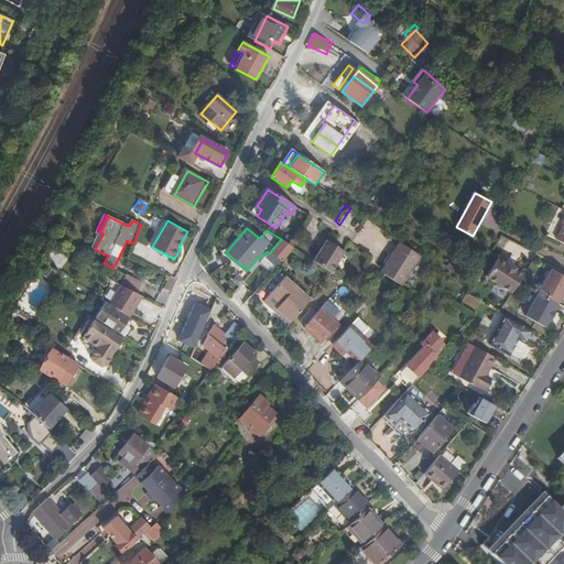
[(104,234),(100,232),(93,248),(95,249),(104,234)]
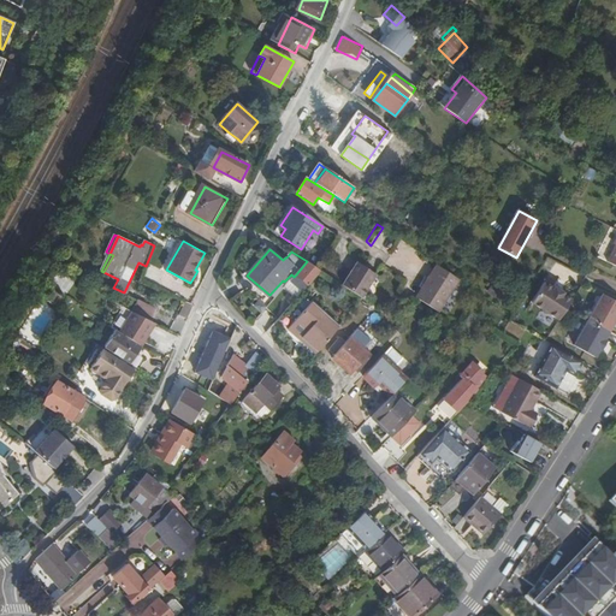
[(290,282),(303,292),(309,285),(321,271),(318,268),(307,261),(296,274),(294,277),(290,282)]
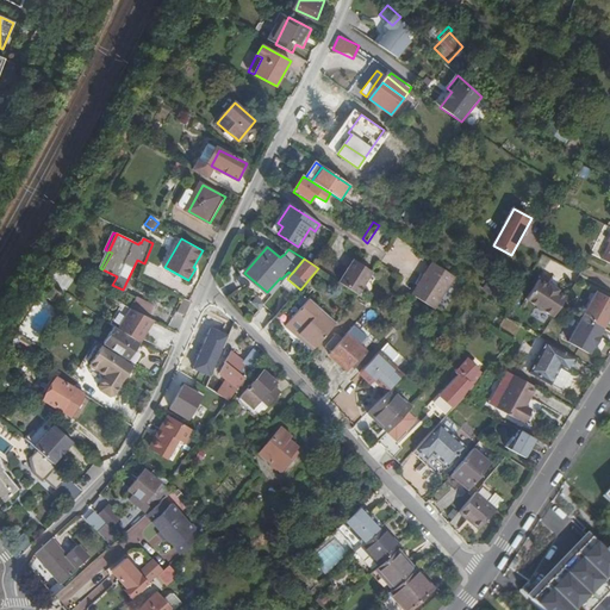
[(338,281),(359,294),(373,271),(352,259),(338,281)]
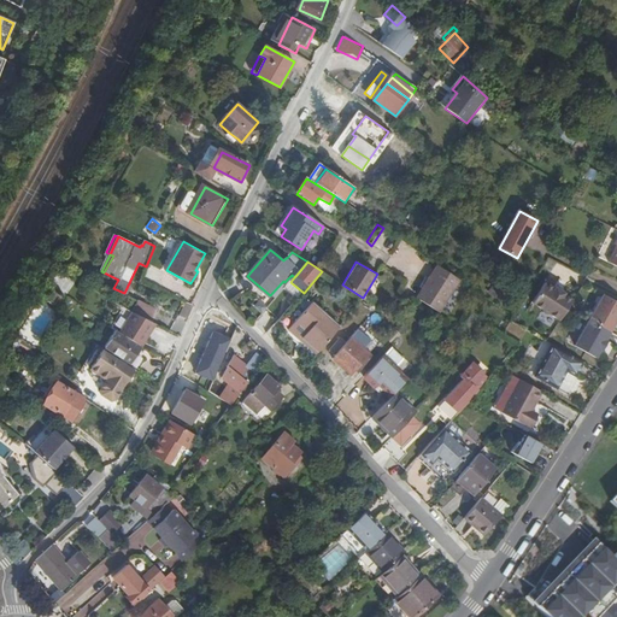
[(448,315),(465,280),(433,265),(416,300),(448,315)]
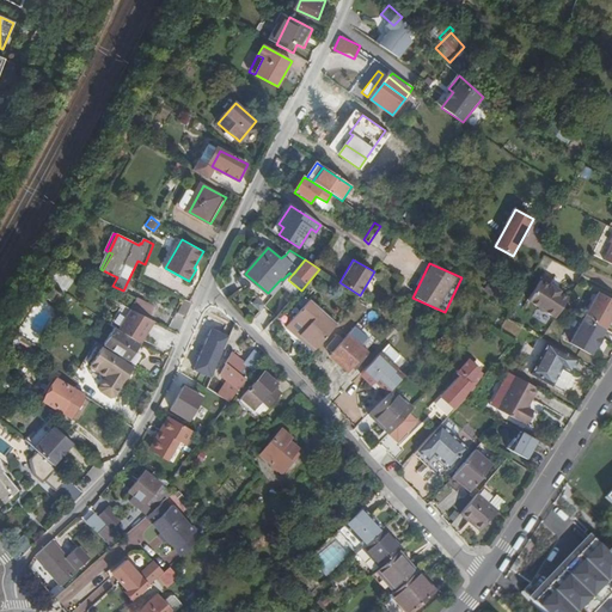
[(51,283),(67,292),(75,279),(60,269),(51,283)]
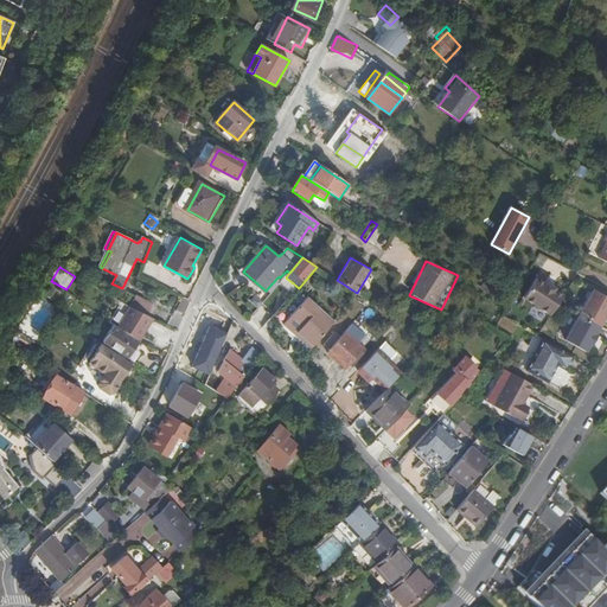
[(279,285),(292,296),(293,295),(299,288),(286,278),(279,285)]
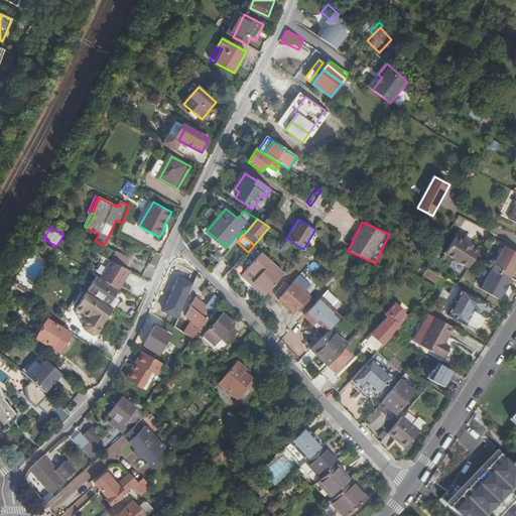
[(477,254),(480,251),(472,247),(473,245),(465,240),(464,241),(457,237),(445,254),(468,268),(476,257),(477,254)]
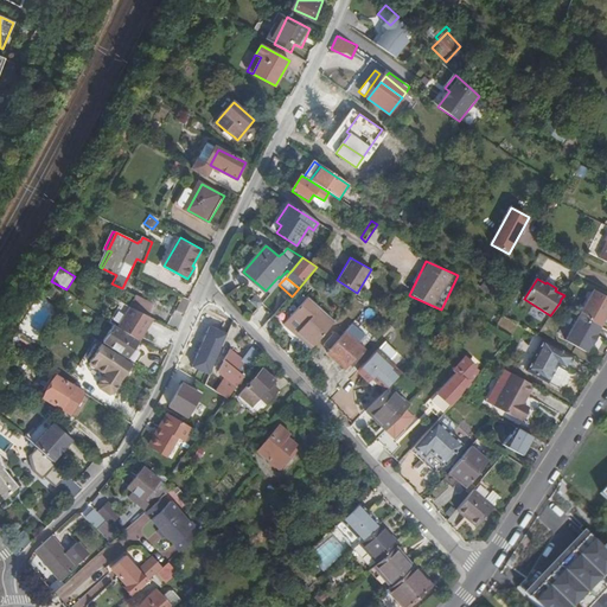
[(579,313),(600,325),(606,311),(606,286),(596,281),(579,313)]
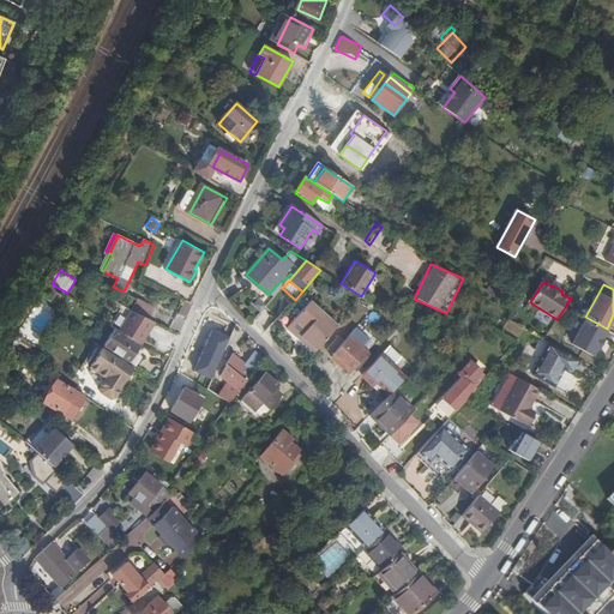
[(375,306),(362,298),(359,302),(372,311),(375,306)]
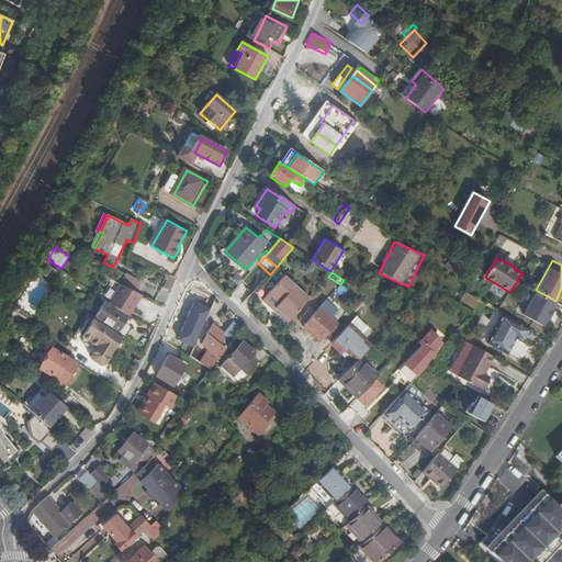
[(122,285),(134,292),(138,282),(124,274),(120,284),(122,285)]
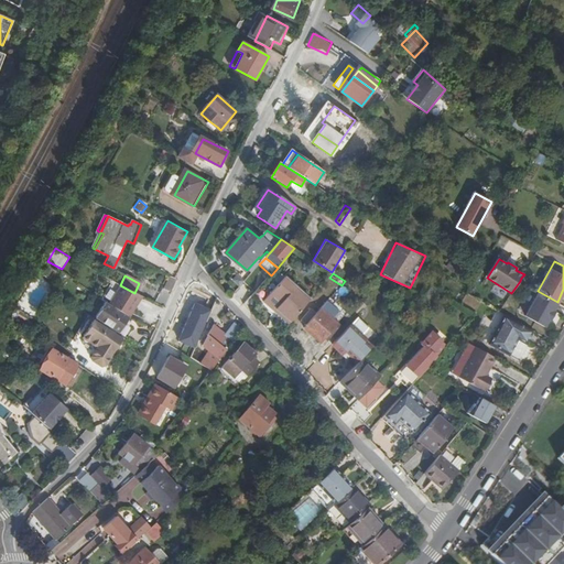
[(259,306),(263,310),(271,316),(273,314),(278,316),(277,317),(288,327),(307,304),(284,284),(281,281),(259,306)]
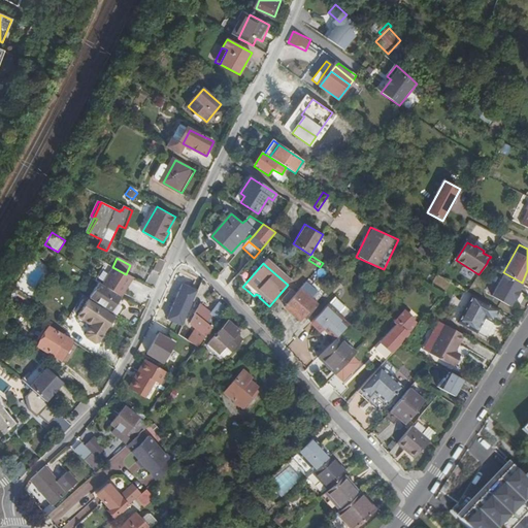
[(122,298),(134,278),(126,274),(114,268),(103,286),(122,298)]
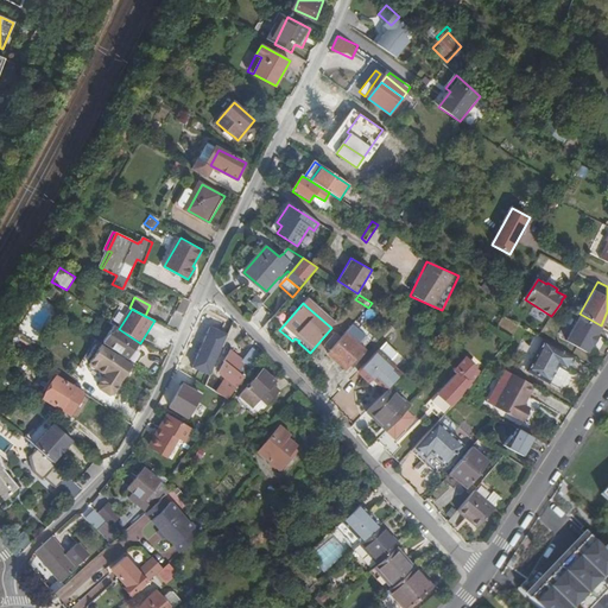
[(580,314),(565,340),(587,352),(591,343),(593,344),(597,334),(596,334),(601,325),(580,314)]
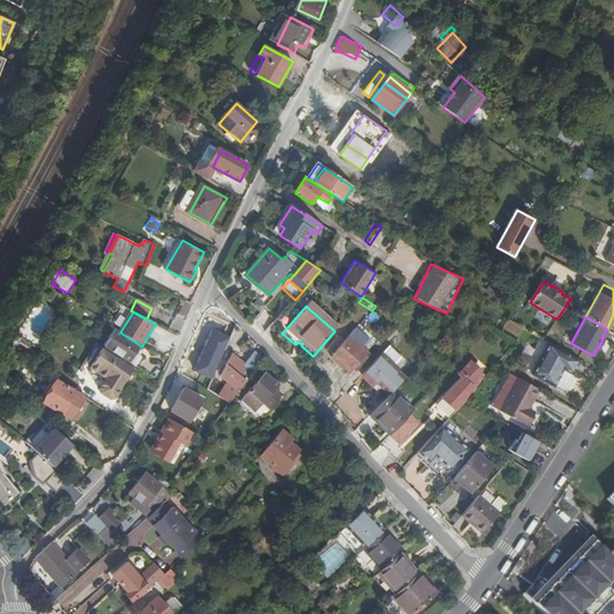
[(120,332),(116,330),(106,345),(131,362),(143,347),(142,347),(120,332)]
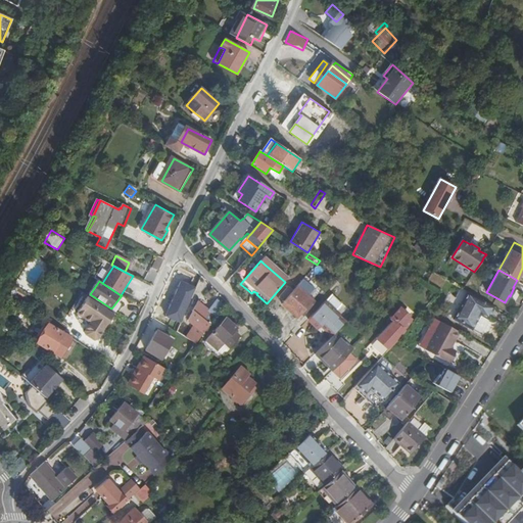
[(196,287),(181,281),(165,316),(181,322),(196,287)]
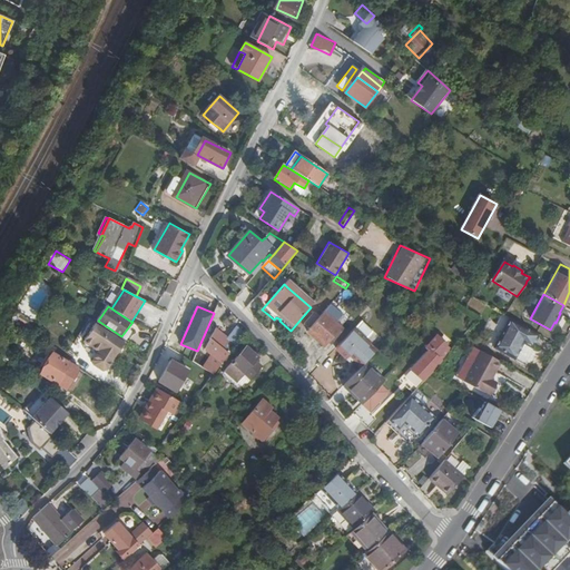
[(315,313),(302,327),(305,330),(318,315),(315,313)]
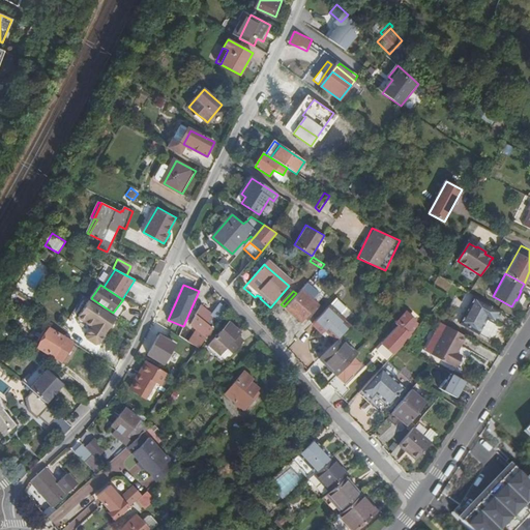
[(301,291),(286,308),(301,322),(312,310),(316,314),(321,308),(301,291)]
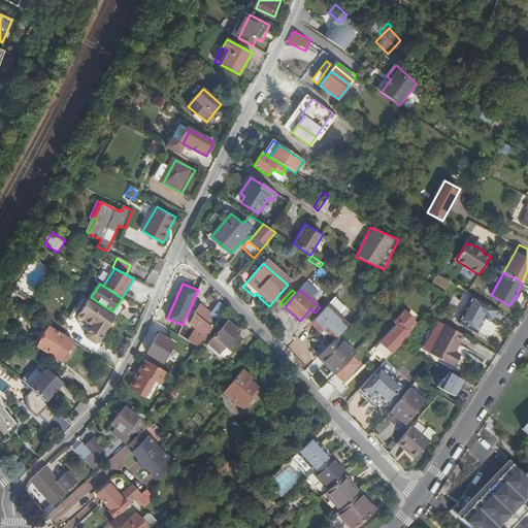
[(499,308),(472,294),(457,322),(475,331),(484,317),(493,321),(499,308)]
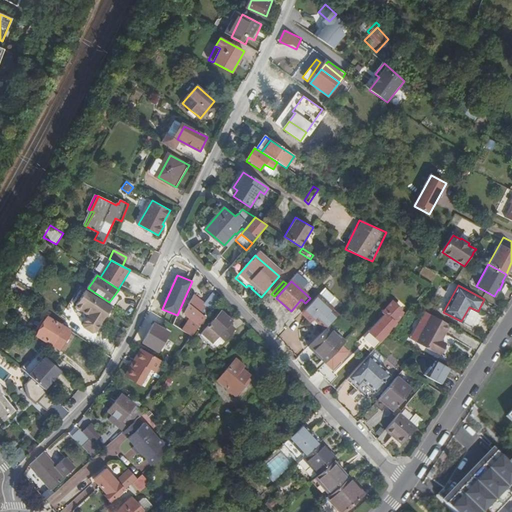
[(96,332),(112,307),(86,291),(76,307),(89,316),(84,324),(85,328),(93,333),(96,332)]
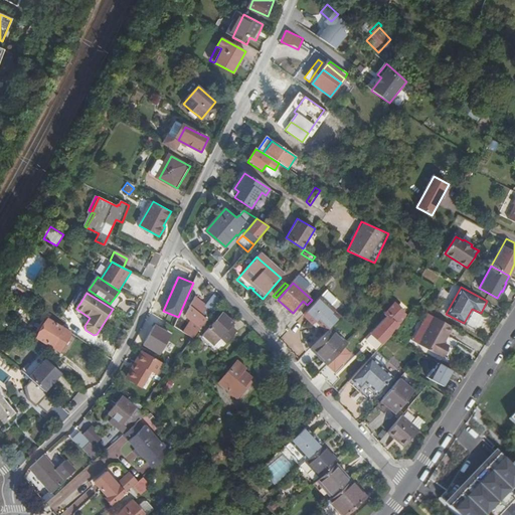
[(182,332),(193,339),(221,301),(214,294),(206,304),(195,296),(185,316),(190,321),(182,332)]
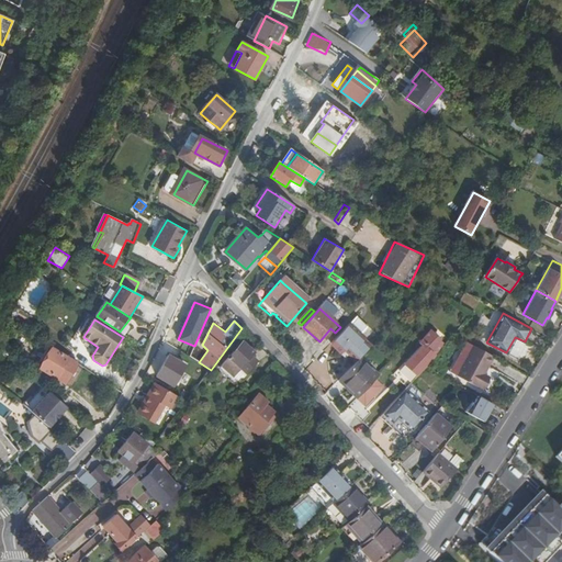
[(362,358),(372,347),(366,340),(367,339),(350,324),(340,336),(328,348),(338,358),(341,355),(346,359),(353,367),(362,358)]
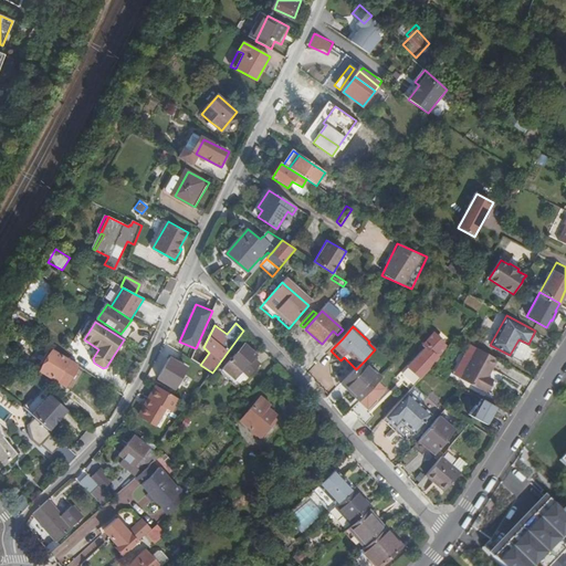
[(431,331),(423,343),(430,348),(439,335),(431,331)]
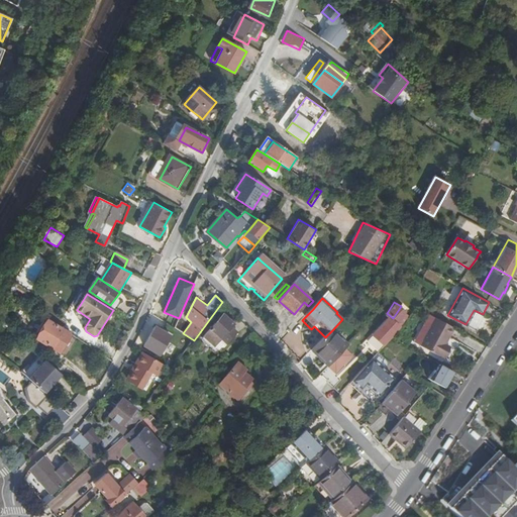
[(224,315),(204,336),(218,349),(220,347),(223,349),(237,333),(232,328),(235,325),(224,315)]
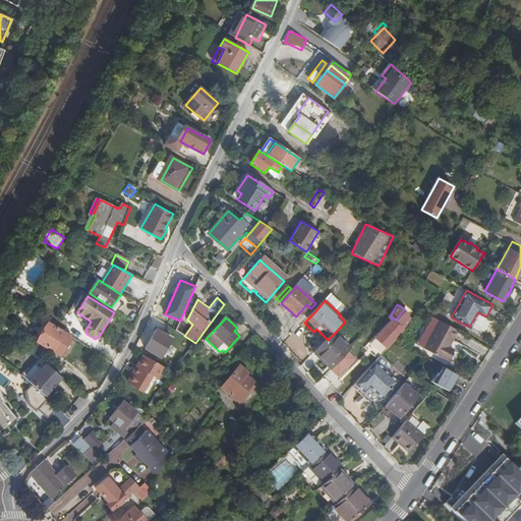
[(379,340),(387,348),(393,342),(408,325),(405,322),(400,327),(392,320),(386,327),(389,330),(379,340)]
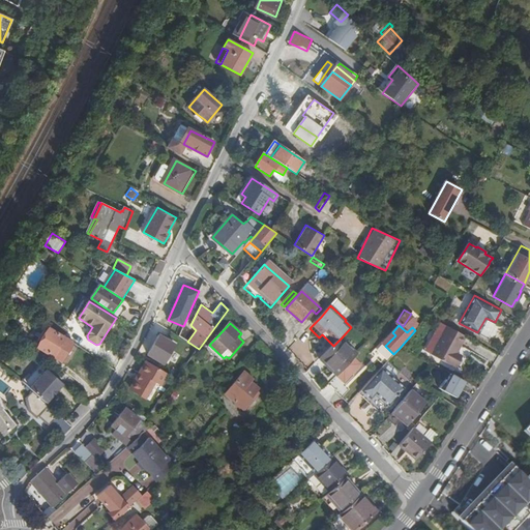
[(460,355),(458,354),(455,353),(460,346),(461,347),(466,336),(447,326),(431,356),(450,366),(451,364),(454,366),(460,355)]
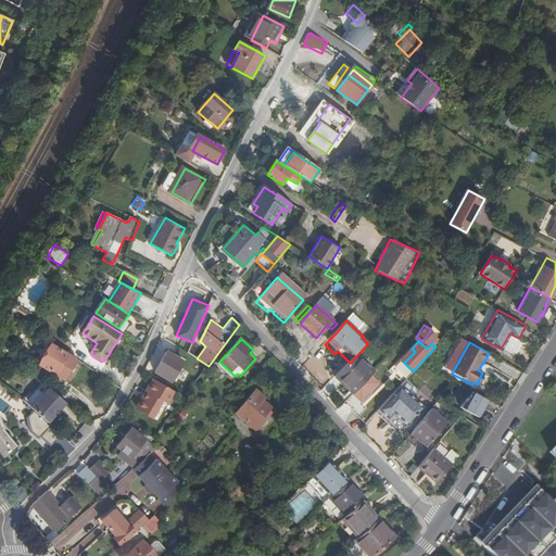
[(59,349),(52,344),(40,365),(62,378),(71,364),(75,363),(77,359),(70,355),(59,349)]
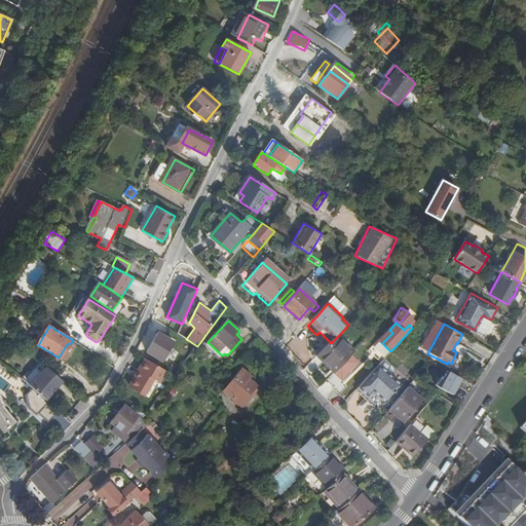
[(174,342),(158,333),(147,352),(162,361),(174,342)]
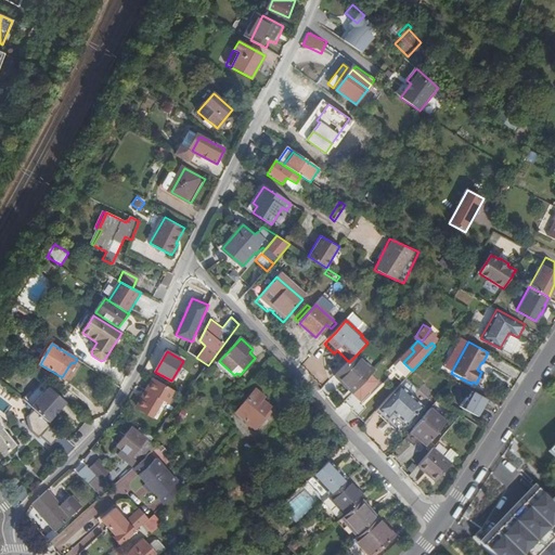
[(334,378),(343,387),(348,392),(351,389),(355,392),(373,373),(364,364),(363,363),(365,361),(358,353),(349,362),(334,378)]
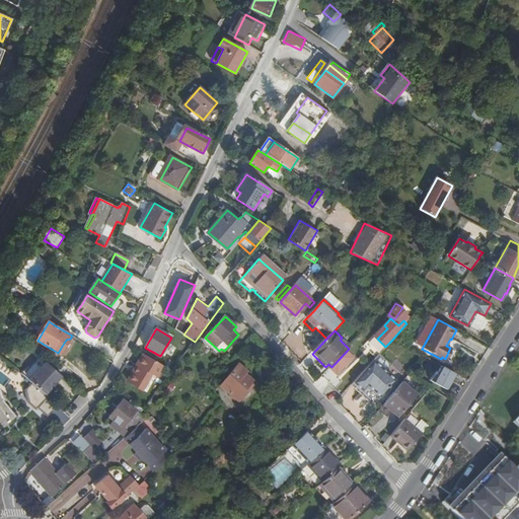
[(219,351),(205,338),(203,340),(217,354),(219,351)]
